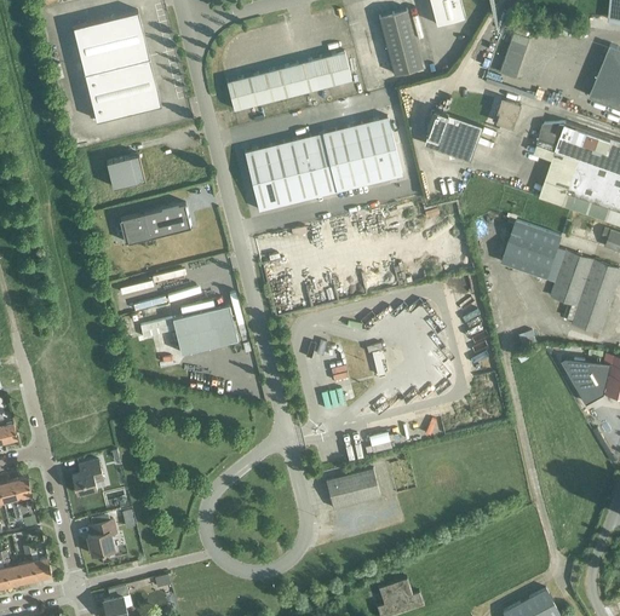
[(465,19),(459,0),(429,0),(436,27),(465,19)]
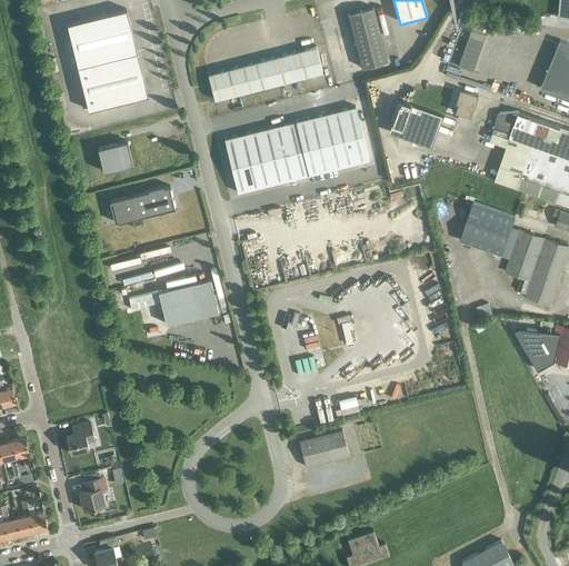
[(568,0),(560,0),(558,21),(568,21),(568,0)]
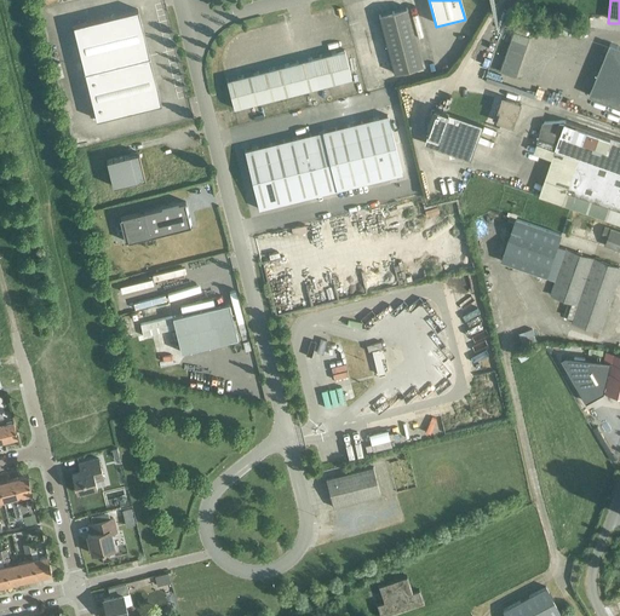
[(407,11),(378,18),(394,76),(422,69),(407,11)]
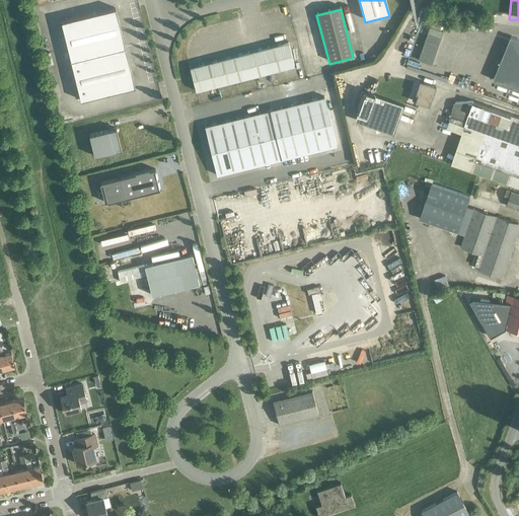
[(135,89),(115,11),(61,24),(80,102),(135,89)]
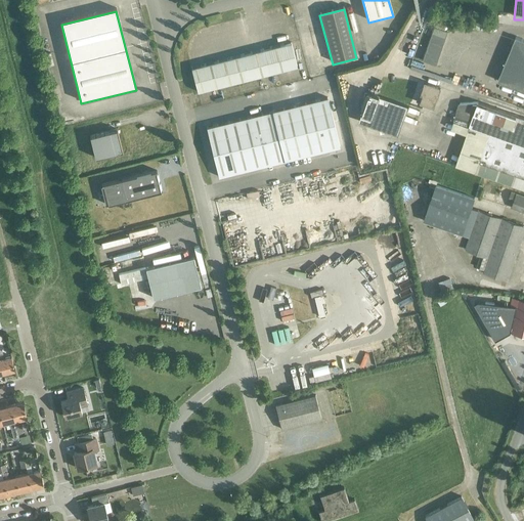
[(435,68),(447,34),(433,30),(422,63),(435,68)]
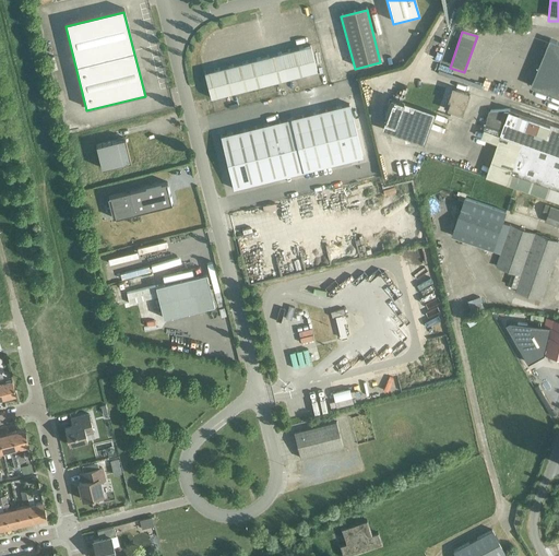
[(558,46),(550,43),(531,90),(558,101),(558,46)]
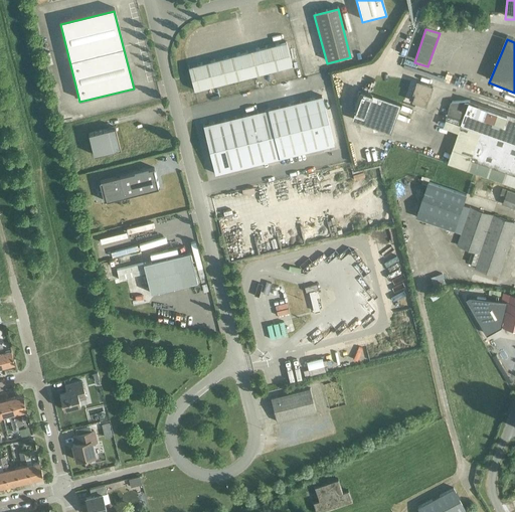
[(188,69),(194,93),(292,67),(286,44),(188,69)]
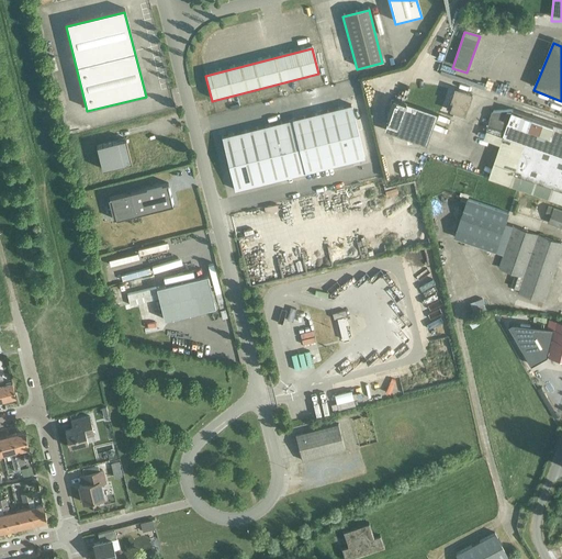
[(462,118),(470,96),(452,90),(445,111),(462,118)]
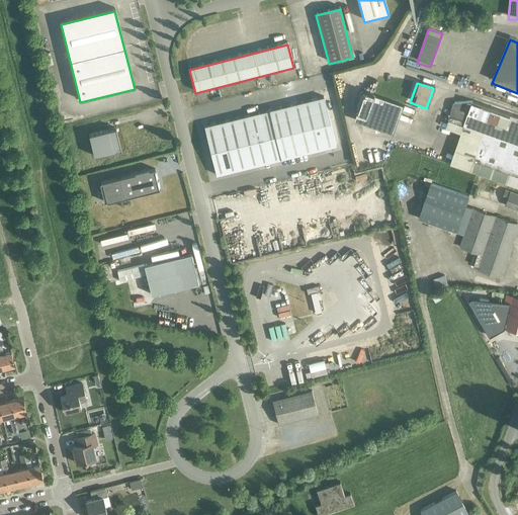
[(395,129),(402,107),(363,94),(356,115),(395,129)]
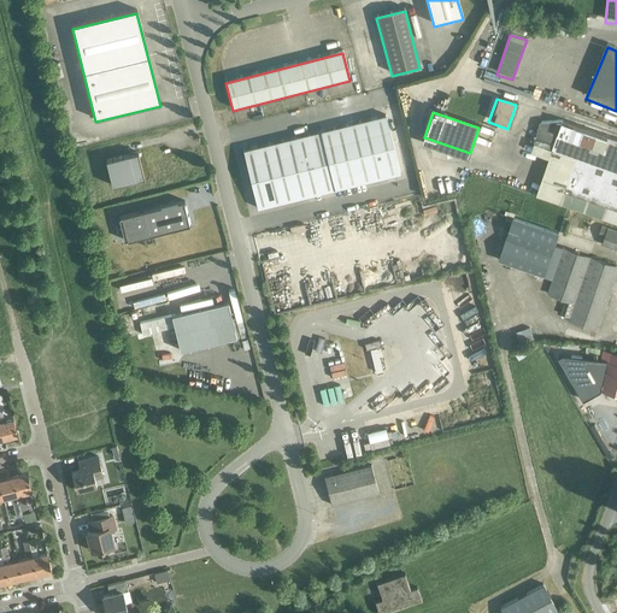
[(386,118),(372,121),(380,151),(393,147),(386,118)]
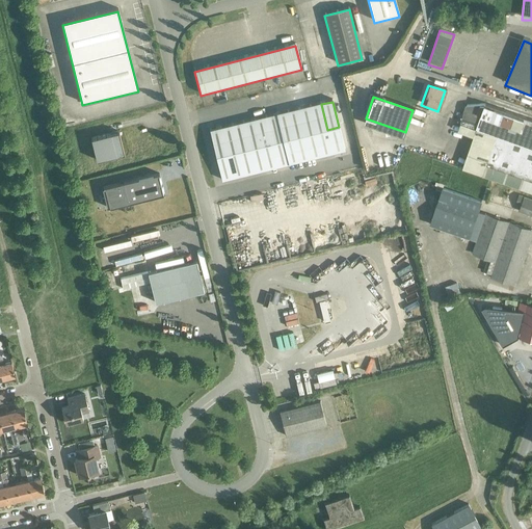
[(310,107),(316,132),(327,130),(321,104),(310,107)]
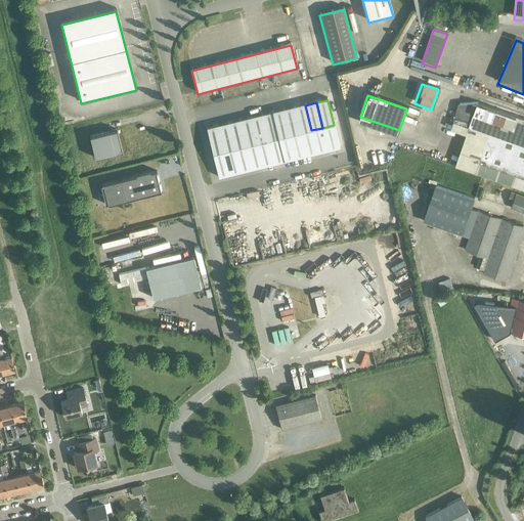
[(523,191),(523,121),(476,104),(460,106),(453,125),(487,136),(474,174),(523,191)]
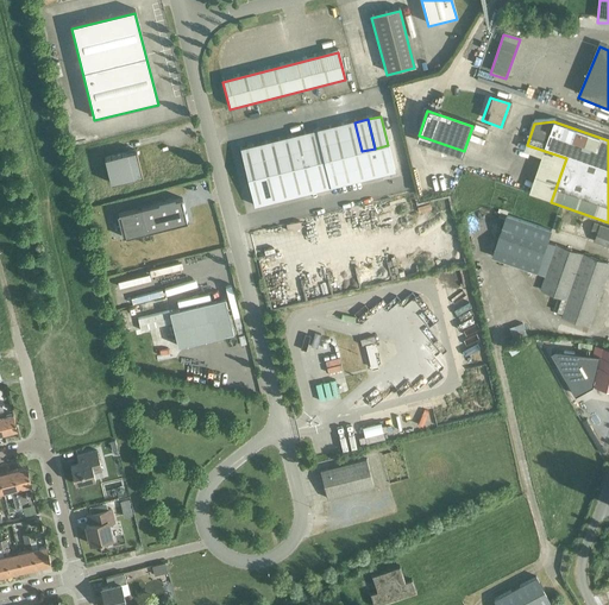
[(355,123),(341,126),(349,155),(356,183),(369,180),(362,151),(355,123)]
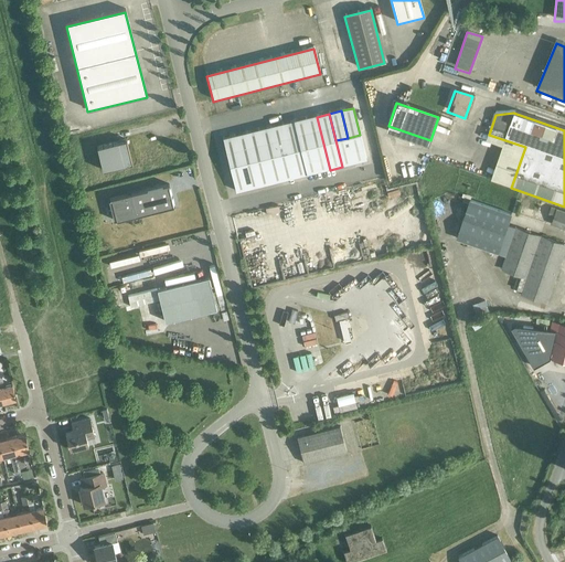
[(317,117),(306,119),(312,147),(323,144),(317,117)]
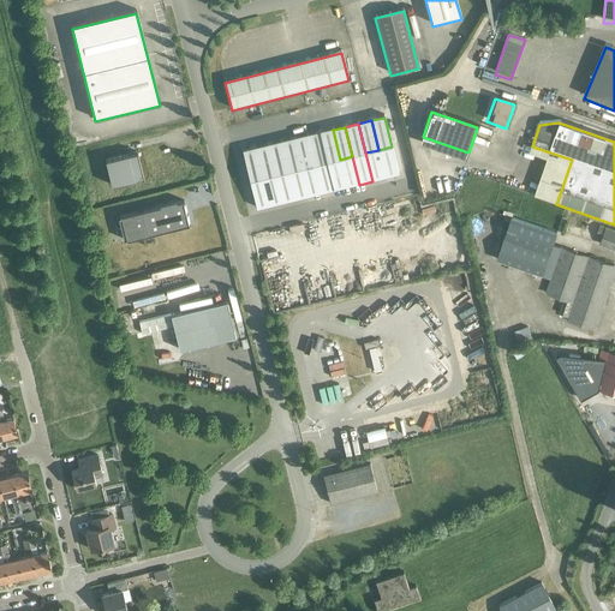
[(333,130),(320,133),(327,162),(340,160),(333,130)]
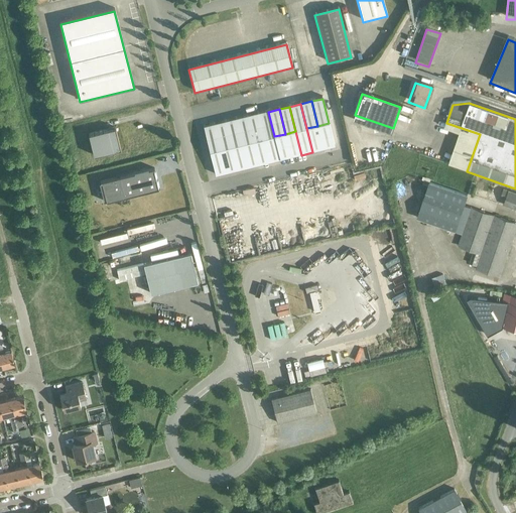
[(268,112),(257,115),(263,139),(274,136),(268,112)]
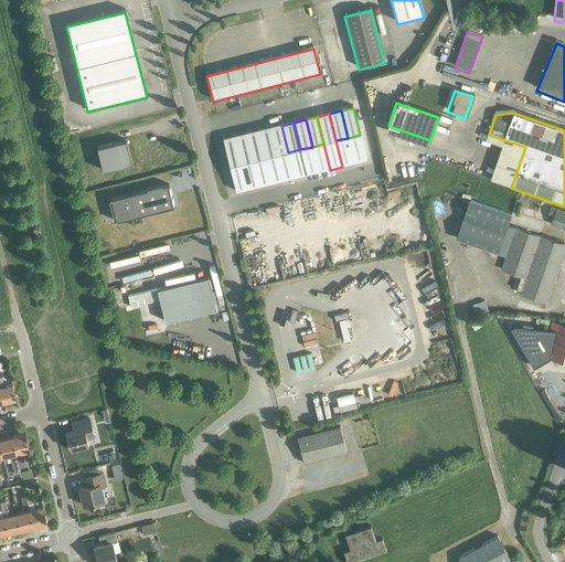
[(269,128),(276,156),(288,152),(281,126),(269,128)]
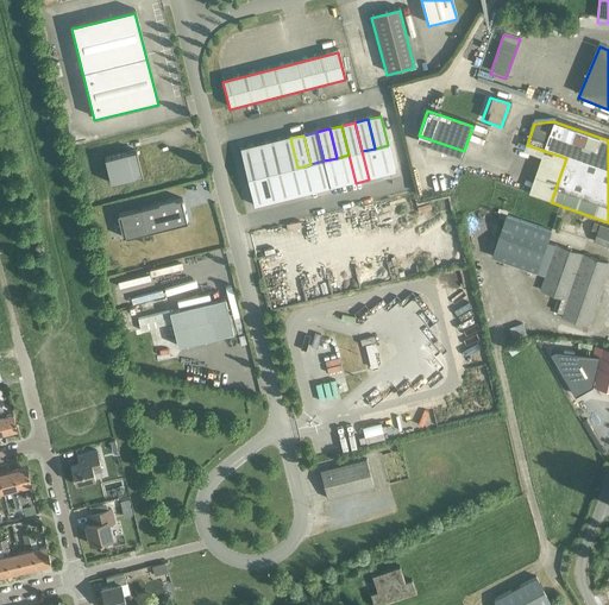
[(290,138),(278,142),(286,170),(297,168),(290,138)]
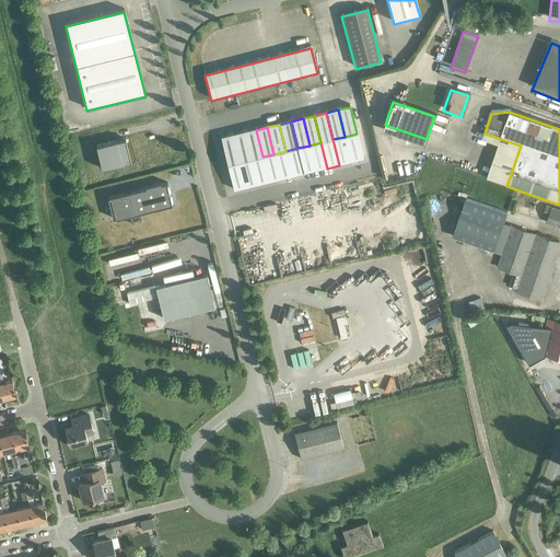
[(244,134),(251,160),(263,157),(256,130),(244,134)]
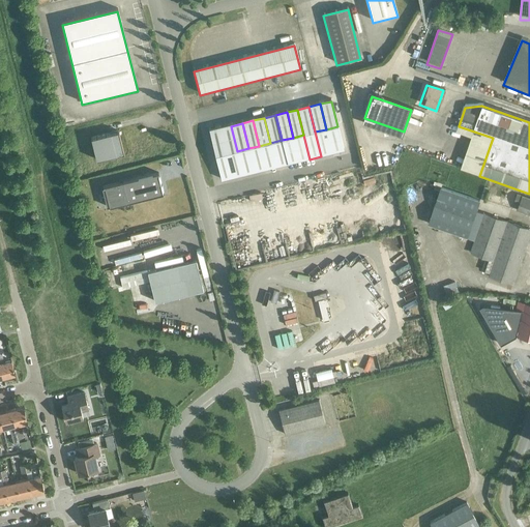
[(208,132),(214,156),(237,151),(231,126),(208,132)]
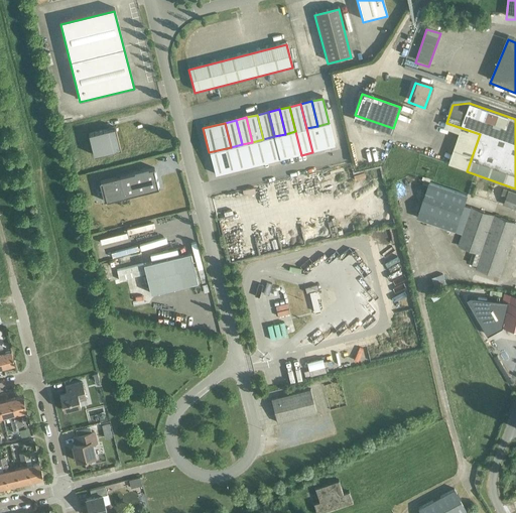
[(329,123),(317,126),(324,150),(335,147),(329,123)]
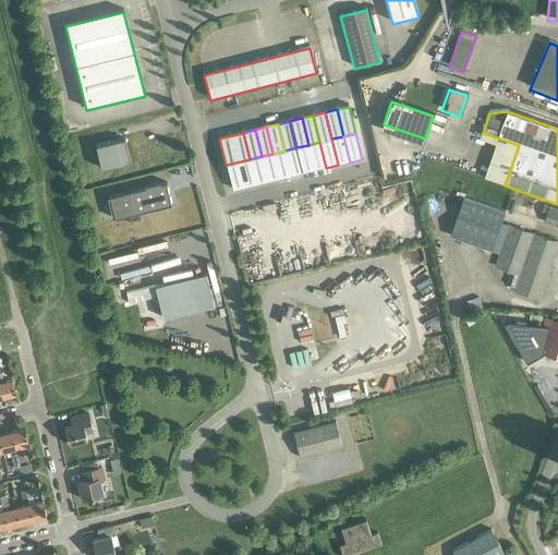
[(331,139),(338,165),(350,163),(343,136),(331,139)]
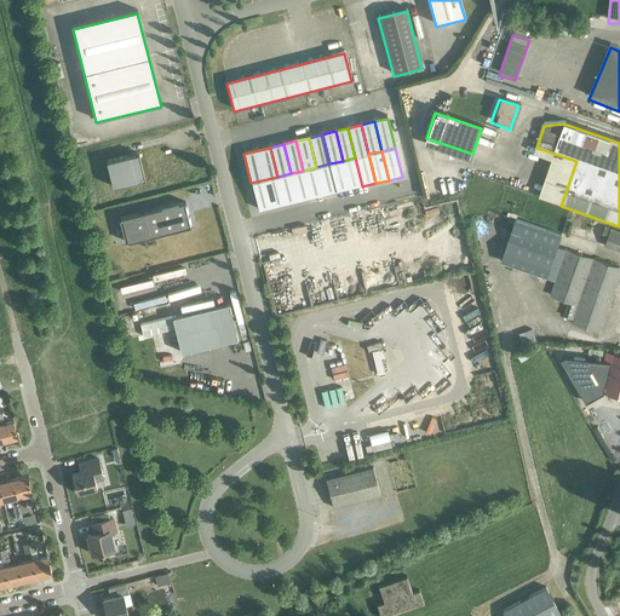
[(144,182),(138,156),(107,163),(113,190),(144,182)]
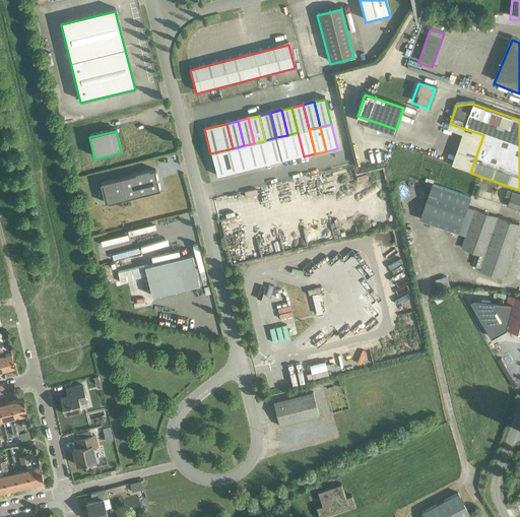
[(298,132),(287,135),(276,137),(282,162),(304,156),(298,132)]
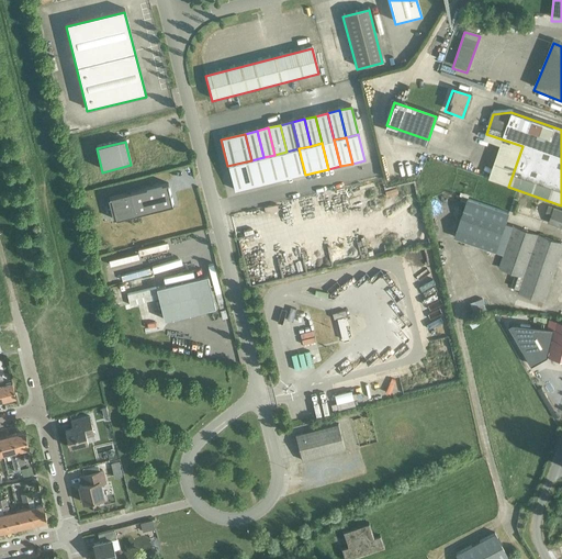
[(299,148),(287,152),(293,178),(305,175),(299,148)]
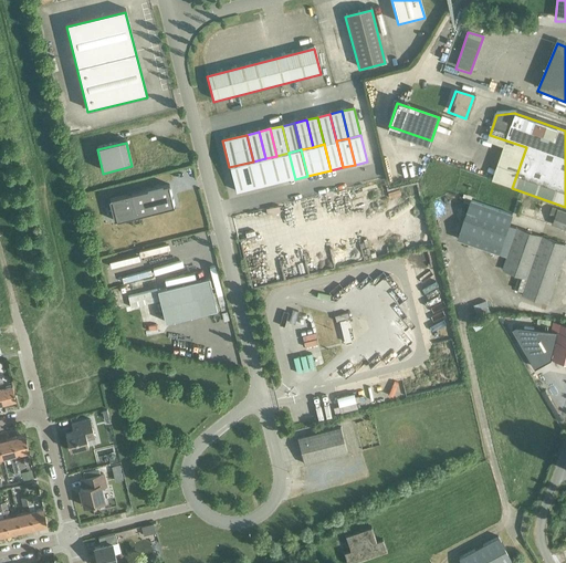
[(289,153),(276,156),(283,183),(295,179),(289,153)]
